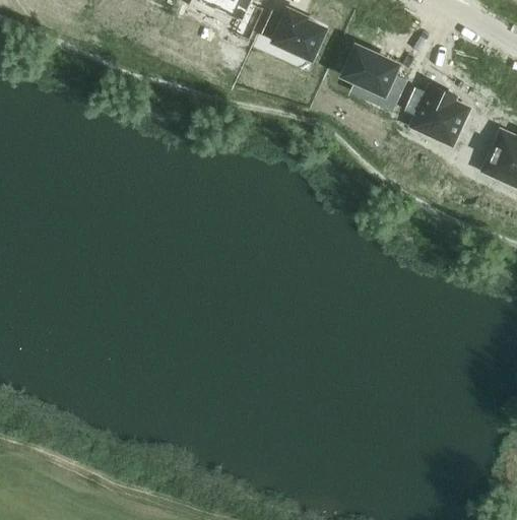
[(251,40),(265,9),(253,4),(254,0),(200,0),(200,2),(243,21),(238,34),(251,40)]
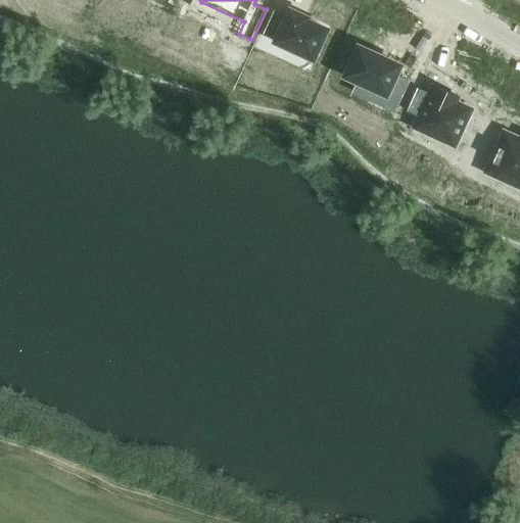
[(309,17),(304,15),(305,14),(303,14),(303,15),(296,11),(296,10),(295,9),(294,11),(291,9),(288,15),(277,10),(266,34),(278,39),(277,41),(314,57),(327,29),(325,28),(326,27),(324,26),(324,27),(308,19),(309,17)]
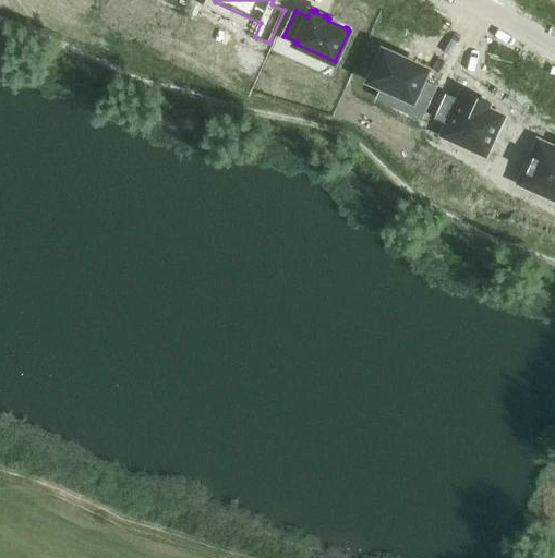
[(384,49),(370,80),(412,99),(407,111),(423,119),(437,86),(423,79),(427,69),(412,62),(413,61),(411,60),(411,61),(401,57),(401,56),(400,55),(399,56),(384,49)]
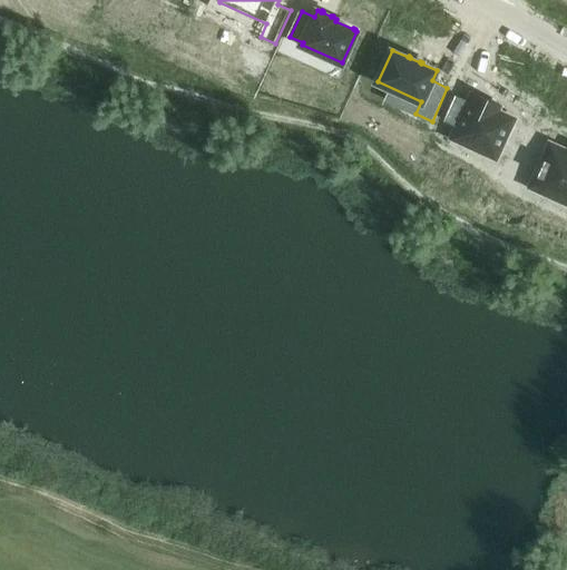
[(458,127),(453,138),(497,158),(516,119),(499,111),(501,105),(473,92),(470,101),(457,96),(446,120),(458,127)]
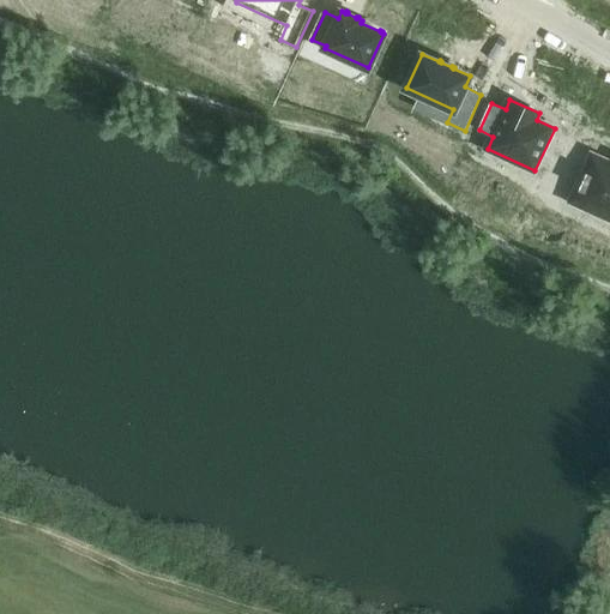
[(609,162),(593,155),(572,202),(609,220),(609,162)]
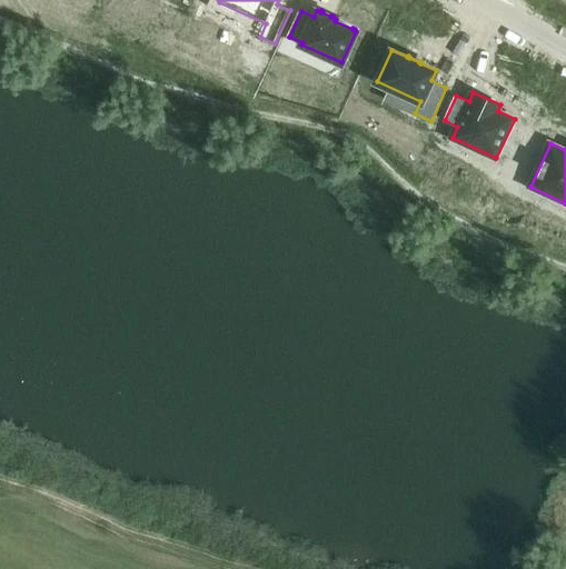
All buildings are outlined.
